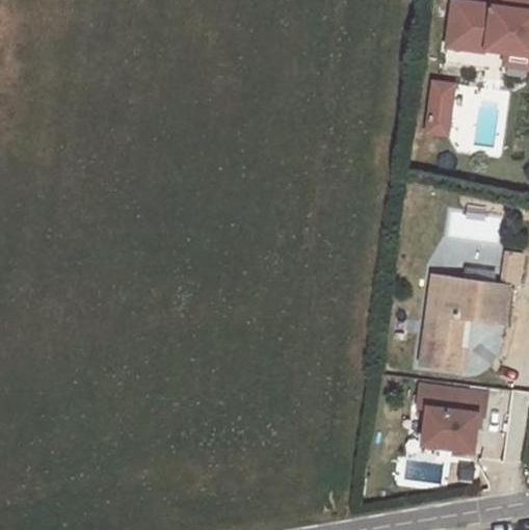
[(469,17),(449,14),(444,48),(465,51),(466,44),(486,46),(487,38),(506,41),(505,54),(528,57),(528,0),(493,0),(492,7),(471,4),(469,17)]
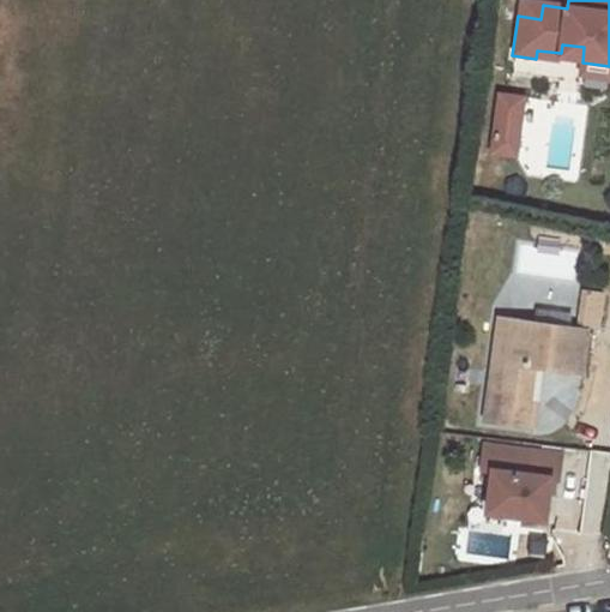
[(543,5),(519,1),(518,16),(541,19),(543,5)]
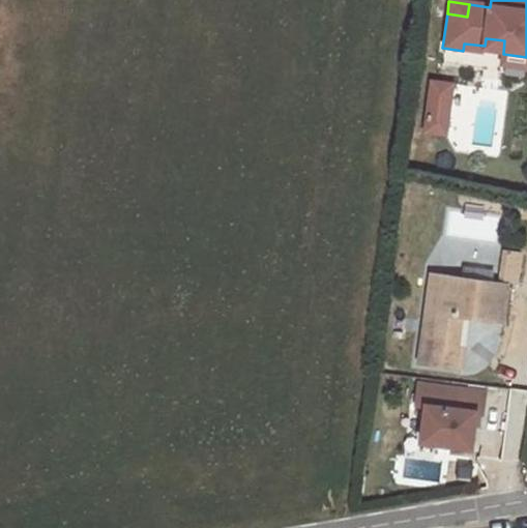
[(464,44),(463,51),(484,54),(485,46),(464,44)]
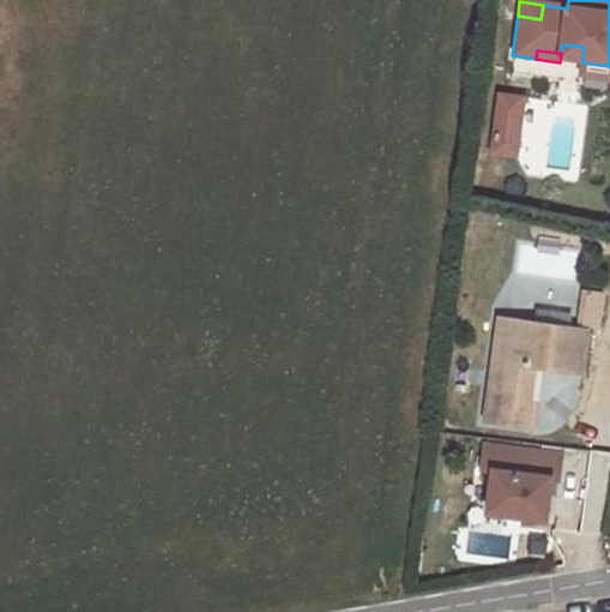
[(609,66),(583,63),(580,77),(609,81),(609,66)]
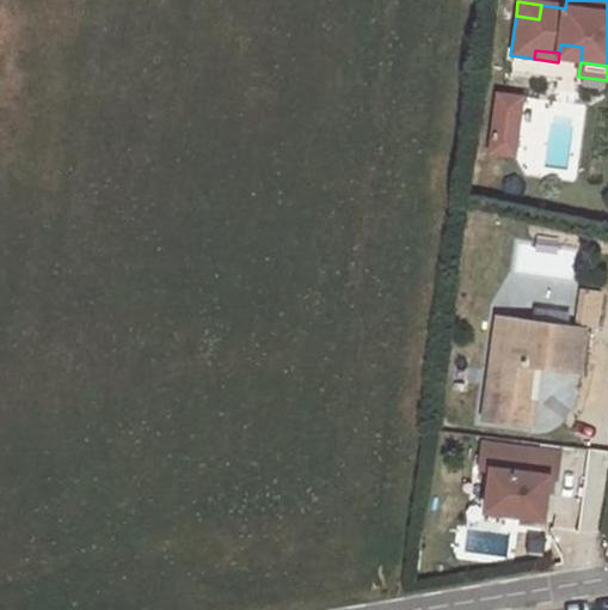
[(520,99),(496,97),(487,156),(511,158),(520,99)]
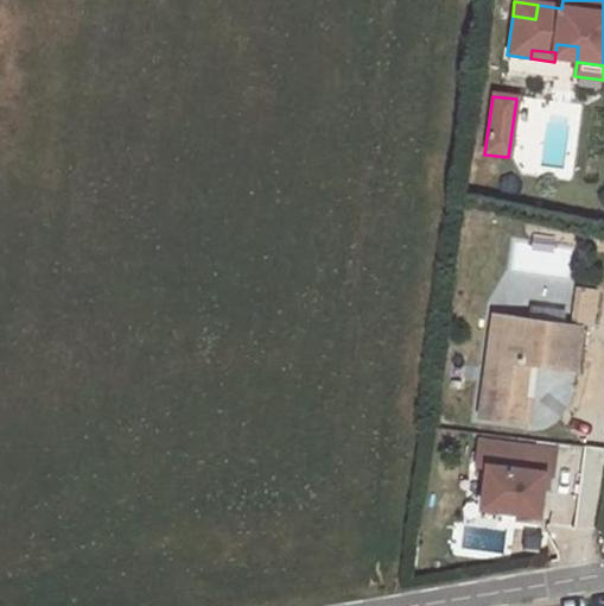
[(591,324),(601,291),(579,285),(570,319),(591,324)]
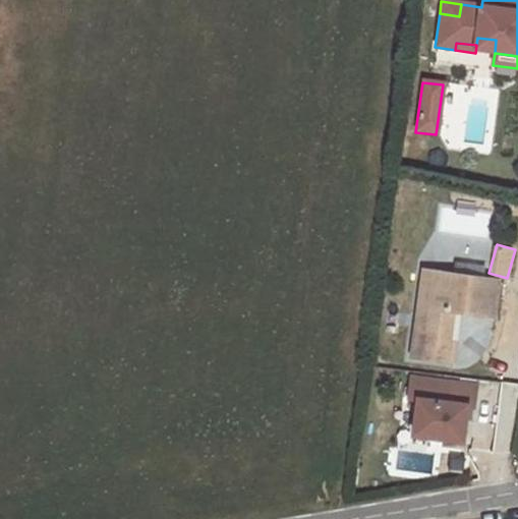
[(421,267),(410,351),(458,358),(465,308),(492,311),(497,278),(421,267)]
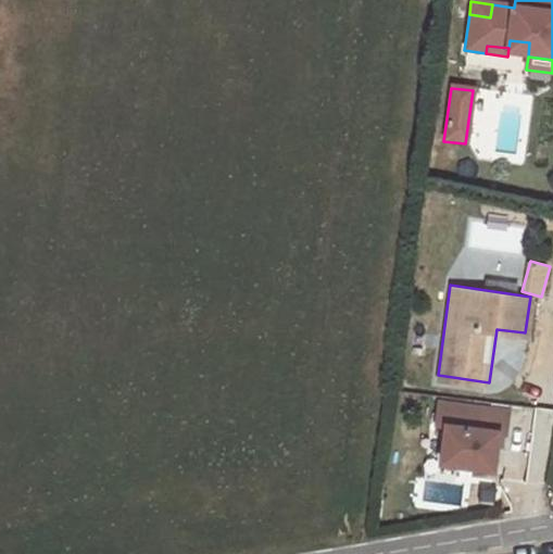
[(435,427),(444,428),(500,436),(504,436),(507,412),(438,403),(435,427)]
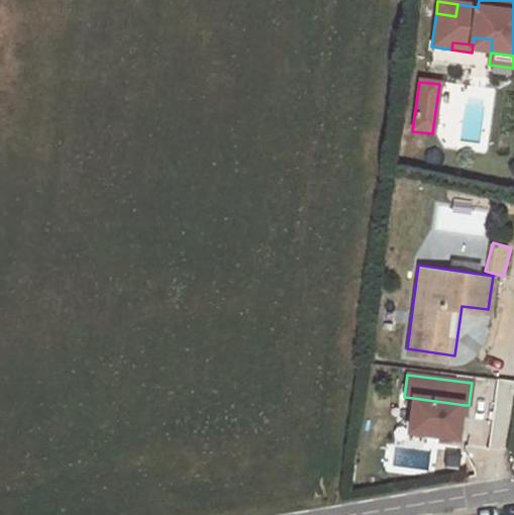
[(465,405),(413,398),(409,434),(460,441),(465,405)]
